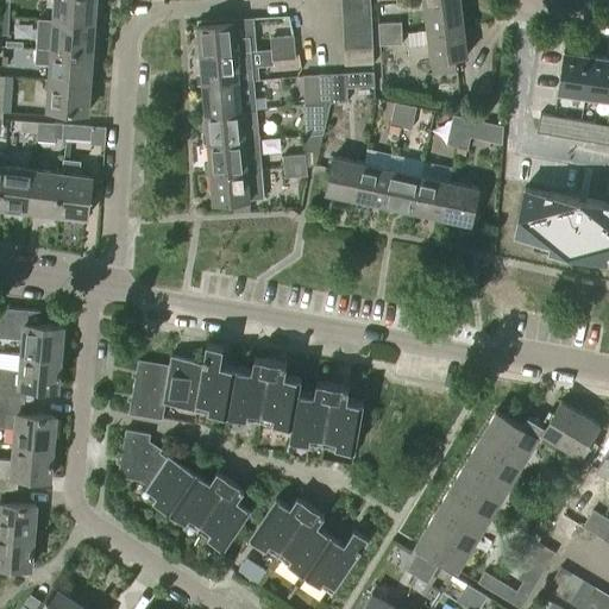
[(0,0),(0,18),(8,19),(10,0),(0,0)]
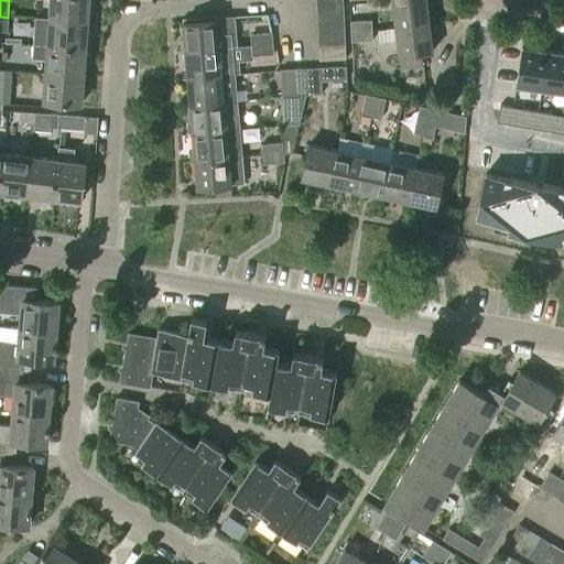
[(86,23),(87,0),(50,0),(49,18),(49,20),(86,23)]
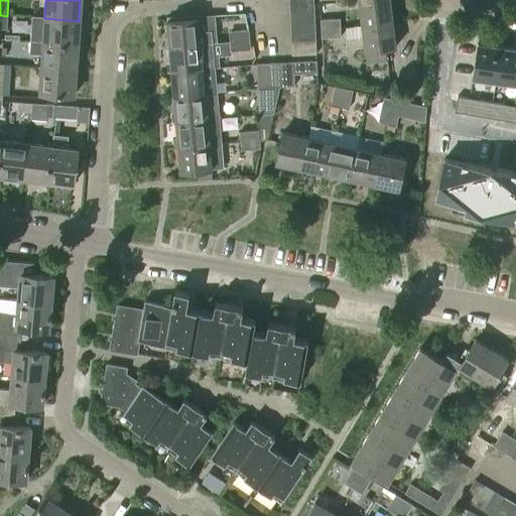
[(361,27),(390,23),(387,0),(372,0),(358,2),(361,27)]
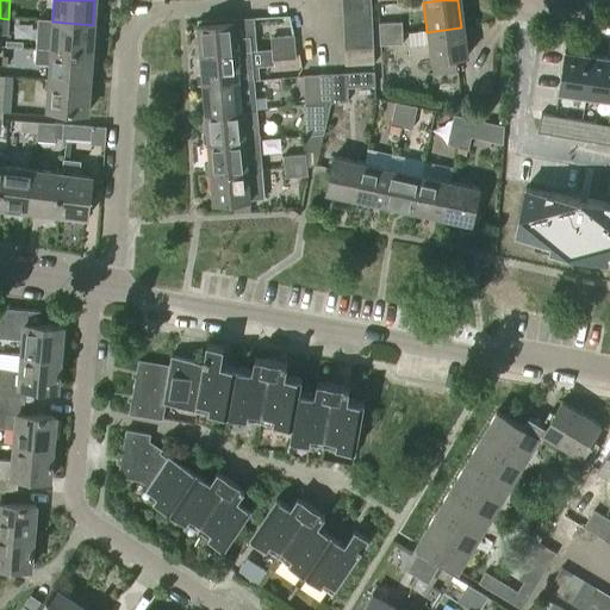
[(342,23),(372,20),(371,6),(341,8),(342,23)]
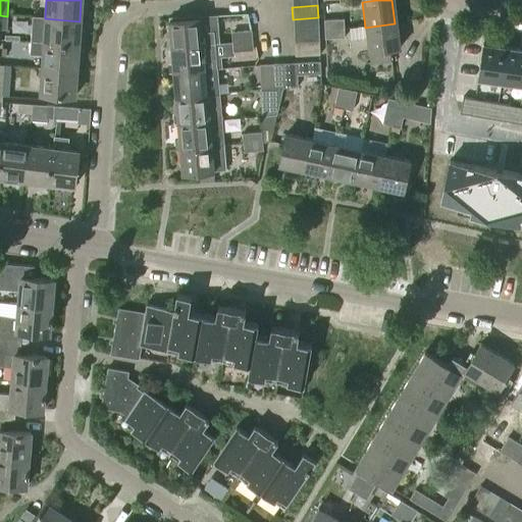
[(79,47),(80,21),(45,18),(45,16),(33,15),(31,43),(79,47)]
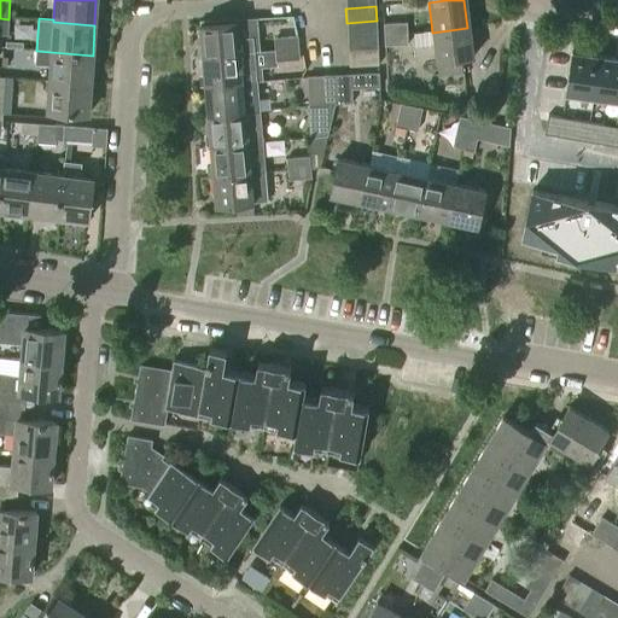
[(348,38),(377,35),(377,21),(347,23),(348,38)]
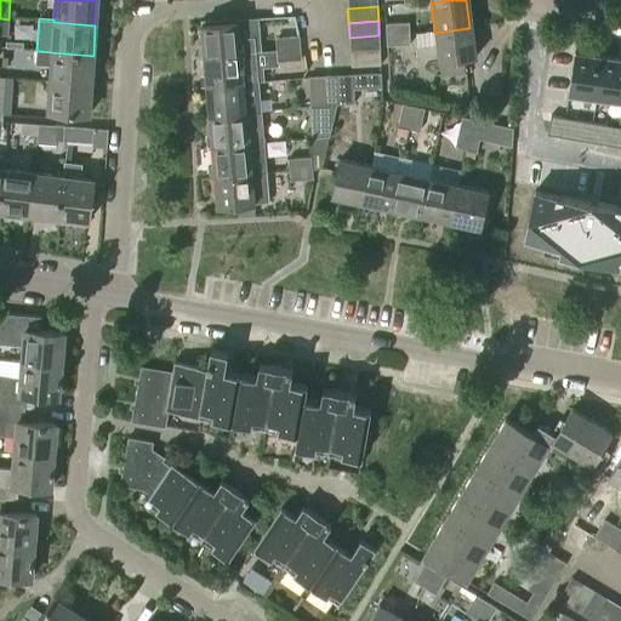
[(385,34),(410,33),(409,22),(385,23),(385,34)]
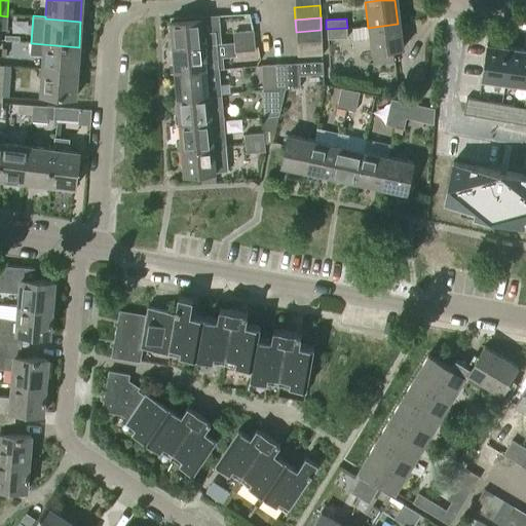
[(202,32),(201,20),(170,23),(172,47),(216,43),(215,31),(202,32)]
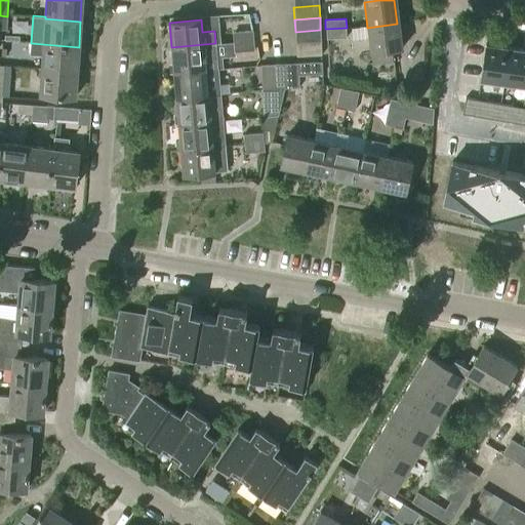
[(401,50),(397,24),(367,28),(371,66),(392,64),(390,51),(401,50)]
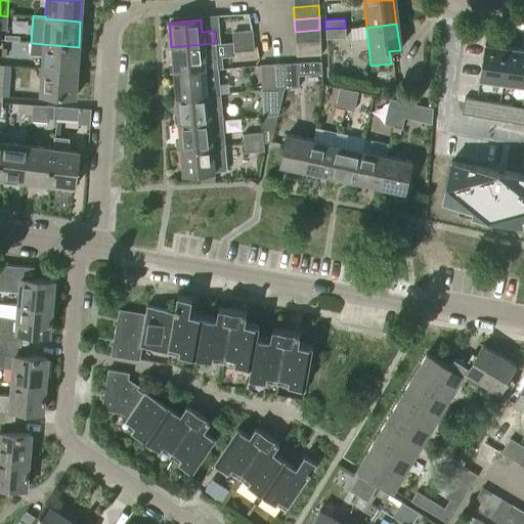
[(346,28),(324,30),(325,39),(346,38),(346,28)]
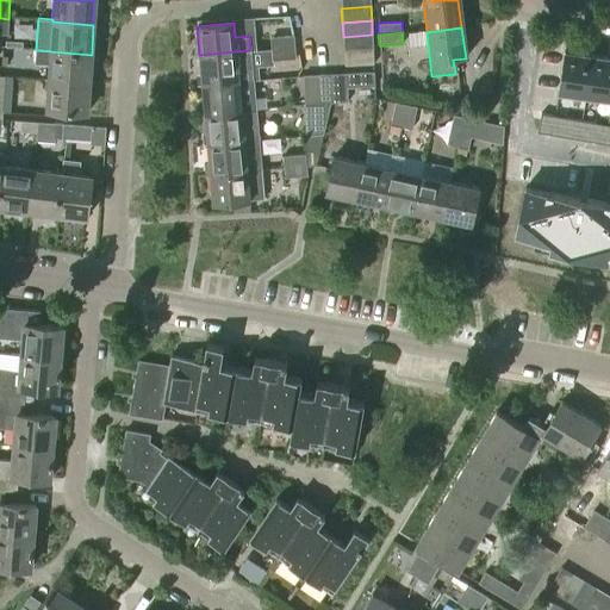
[(344,51),(373,49),(372,35),(343,37),(344,51)]
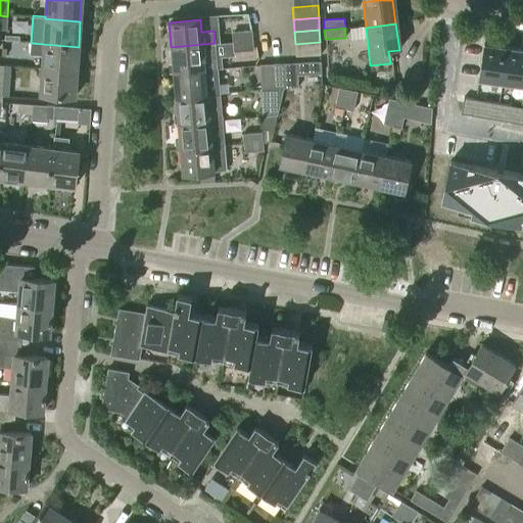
[(233,41),(251,40),(251,31),(232,32),(233,41)]
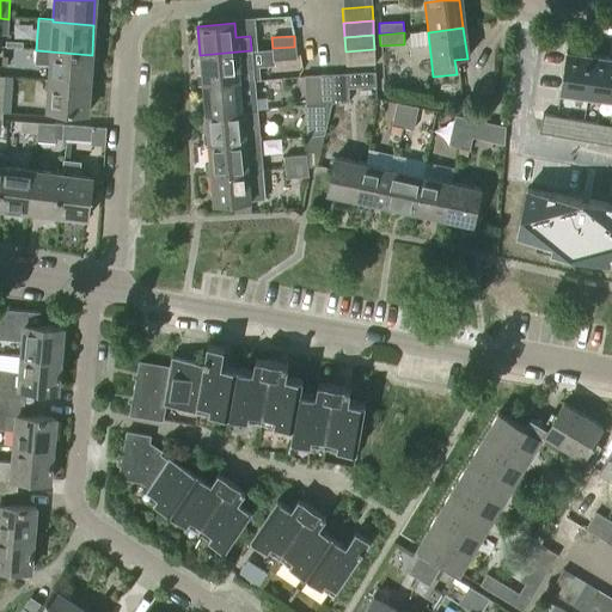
[(273,59),(295,57),(294,47),(273,48),(273,59)]
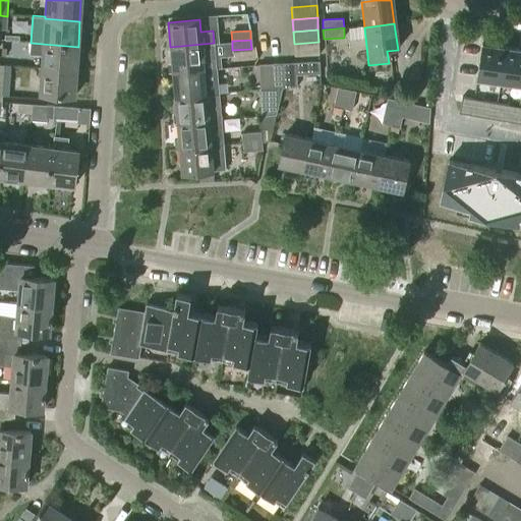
[(295,57),(320,55),(319,42),(294,44),(295,57)]
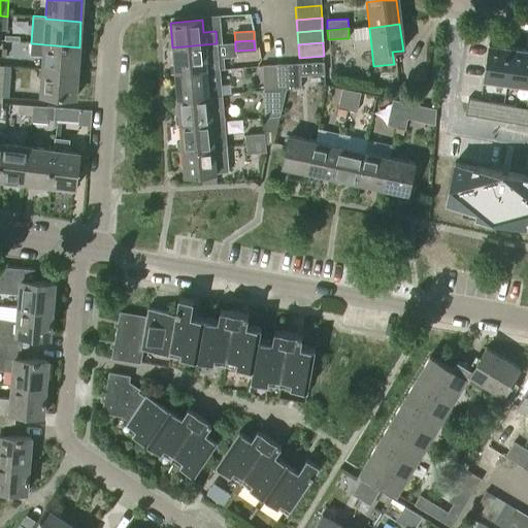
[(77,72),(78,62),(79,47),(31,43),(30,55),(43,56),(42,69),(77,72)]
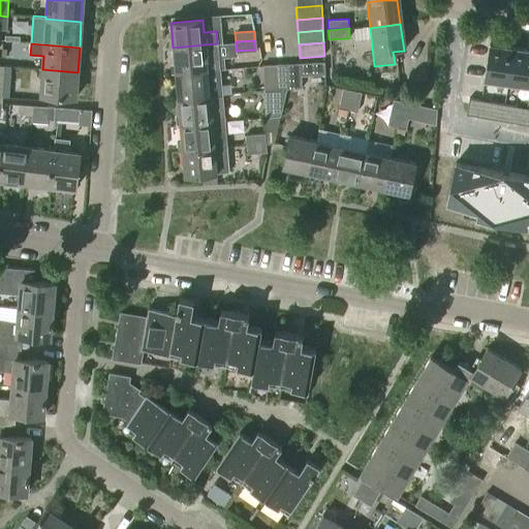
[(176,73),(220,70),(217,43),(173,48),(176,73)]
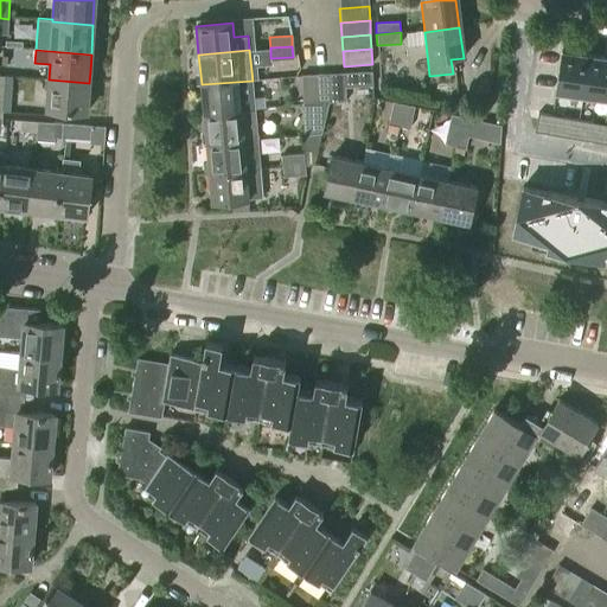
[(560,52),(555,93),(582,96),(587,56),(560,52)]
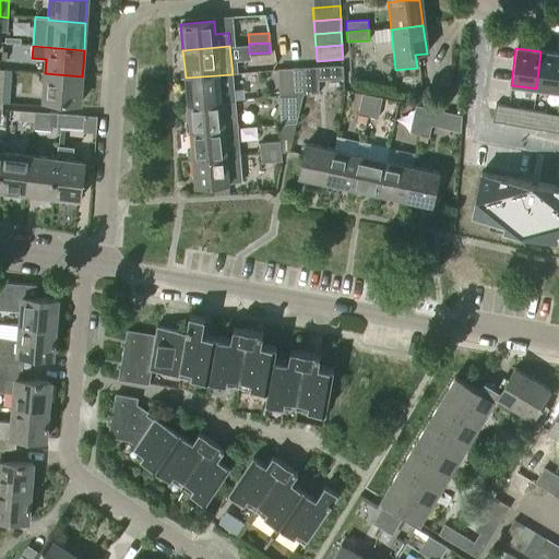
[(558,52),(540,51),(536,88),(558,91),(558,52)]
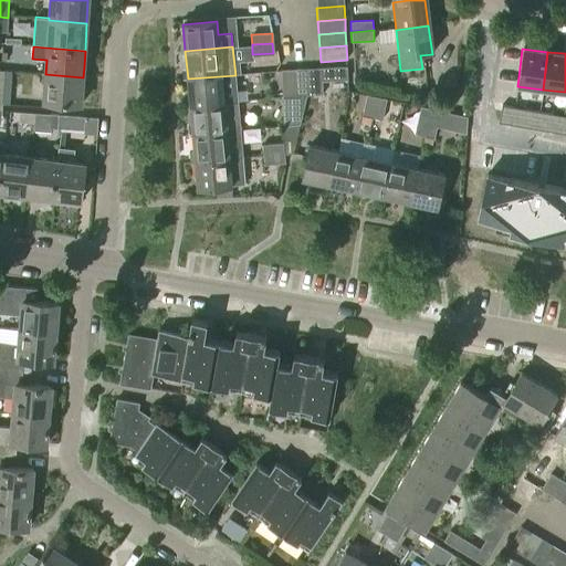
[(311,95),(324,95),(323,81),(348,79),(347,66),(310,70),(311,95)]
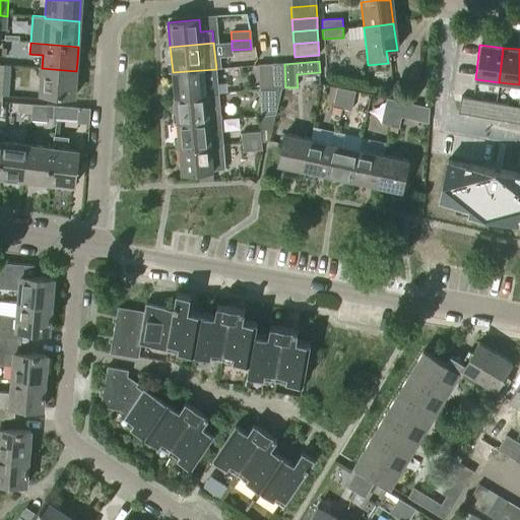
[(261,89),(273,88),(272,64),(259,65),(261,89)]
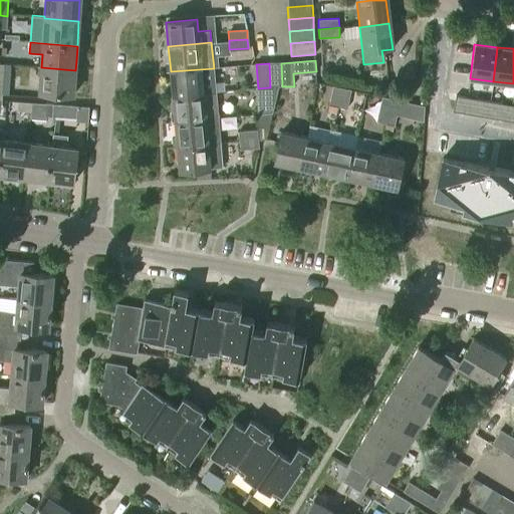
[(259,114),(272,112),(278,87),(282,86),(281,63),(269,63),(270,87),(258,88),(259,114)]
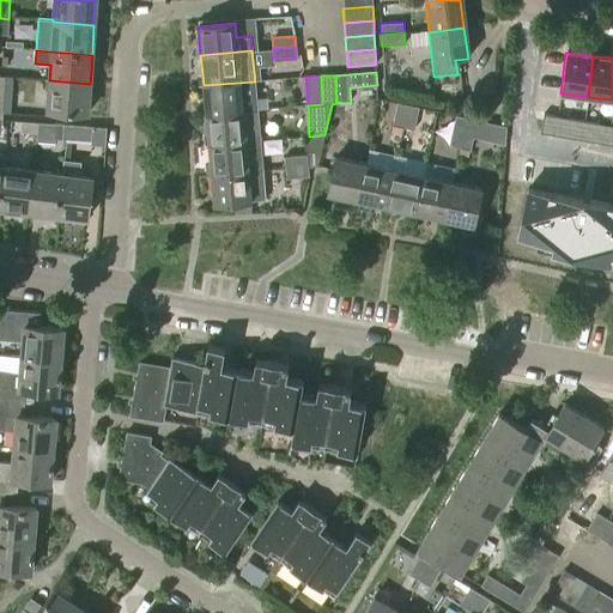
[(11,114),(13,78),(4,77),(2,92),(0,92),(0,105),(1,105),(0,114),(11,114)]
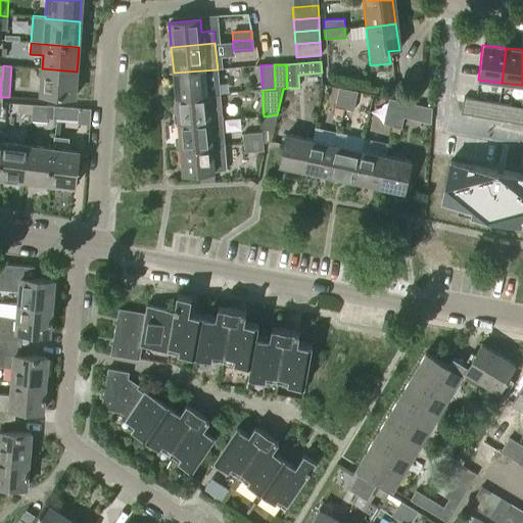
[(75,96),(77,72),(42,68),(40,94),(75,96)]
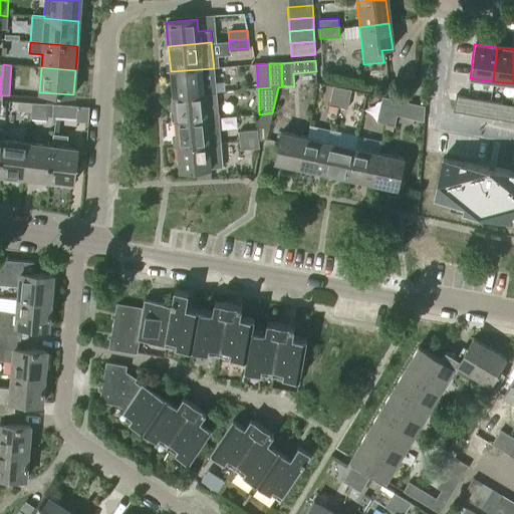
[(173,96),(216,93),(214,68),(171,71),(173,96)]
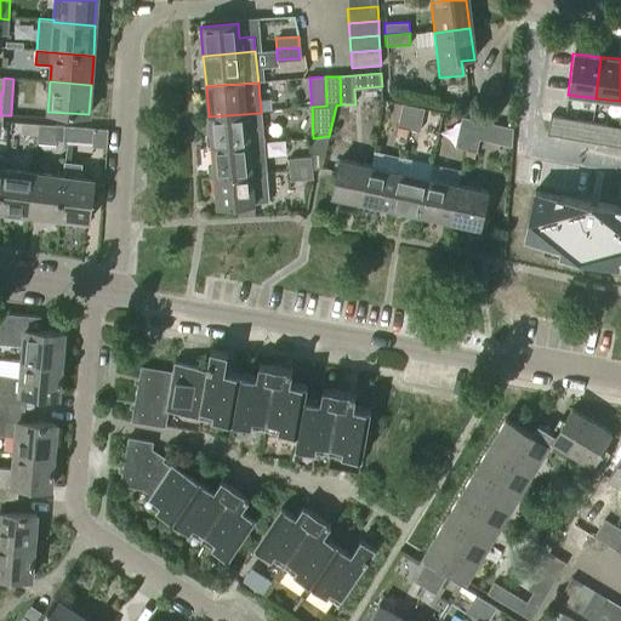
[(408,129),(414,106),(402,103),(397,126),(408,129)]
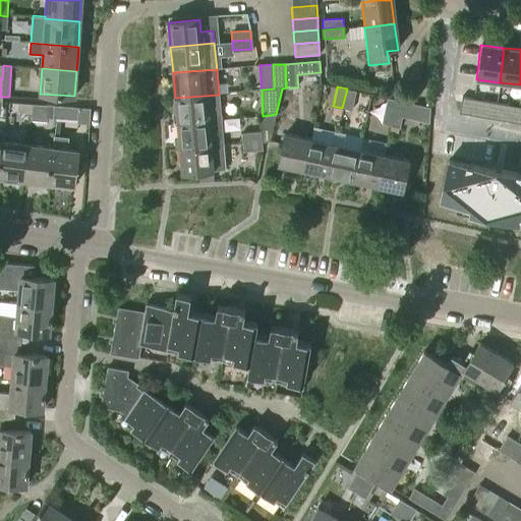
[(352,110),(356,91),(347,89),(342,108),(352,110)]
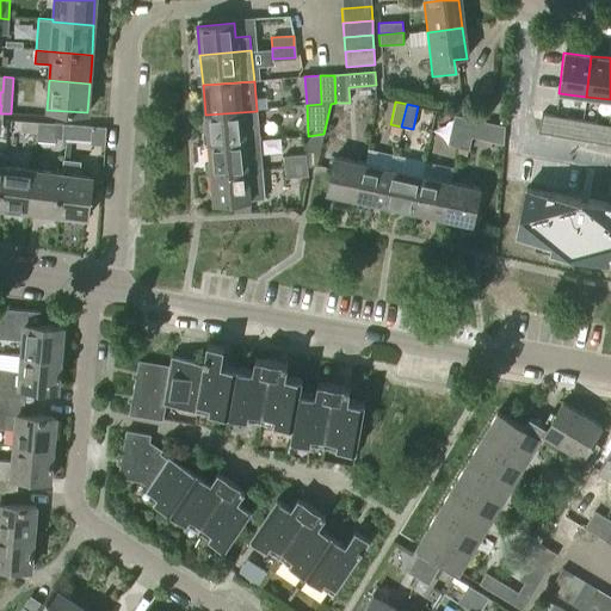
[(208,143),(259,140),(257,111),(205,115),(208,143)]
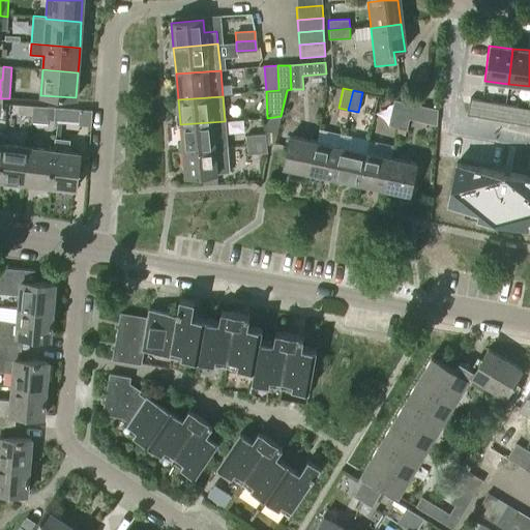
[(396,127),(403,100),(394,98),(388,125),(396,127)]
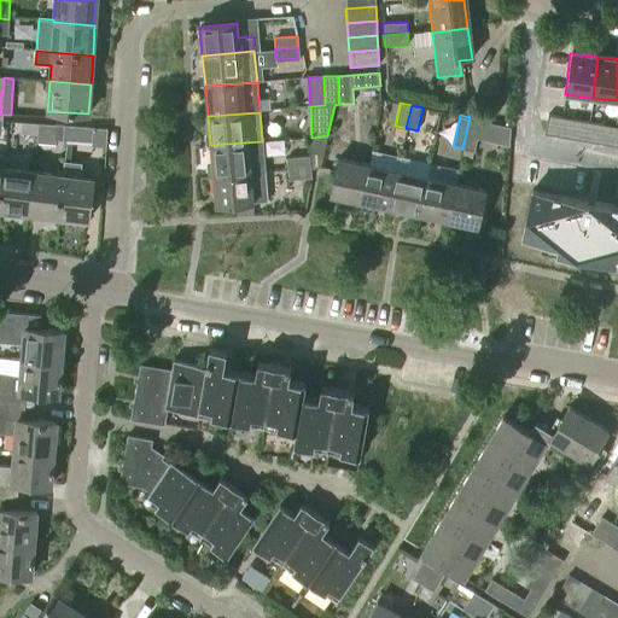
[(617,127),(547,115),(543,133),(617,146),(617,127)]
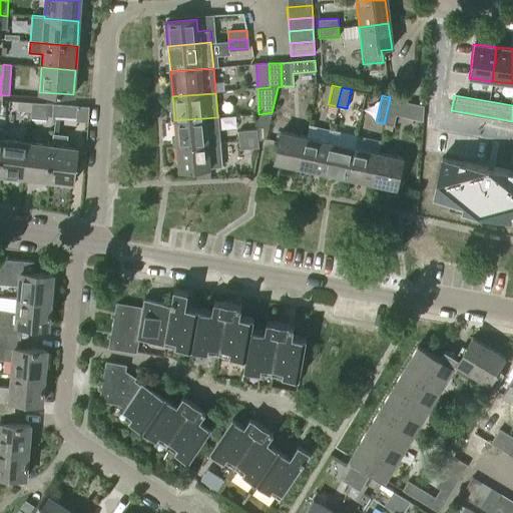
[(394,125),(400,99),(390,97),(384,123),(394,125)]
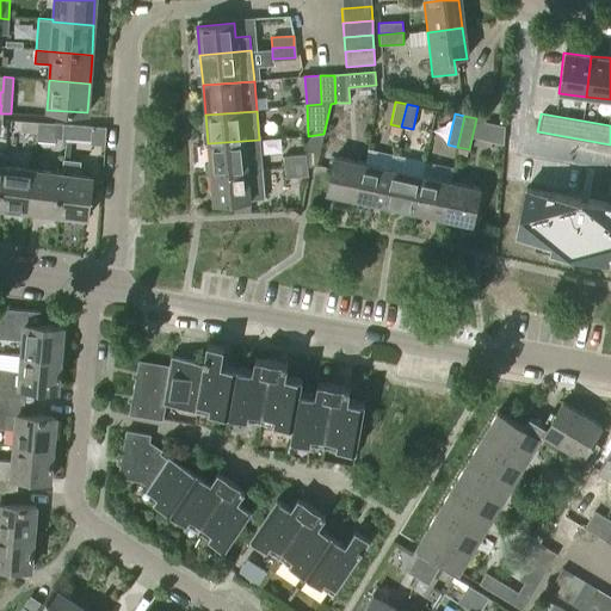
[(36,133),(37,122),(20,121),(19,131),(36,133)]
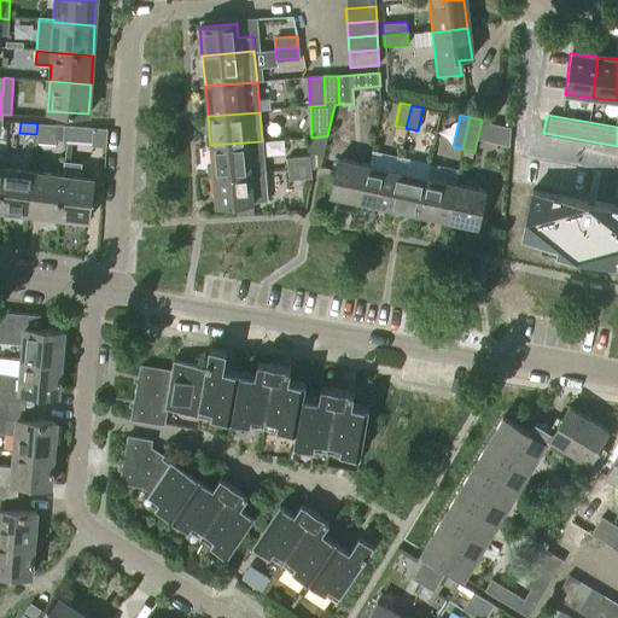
[(38,123),(36,134),(36,143),(56,145),(57,126),(38,123)]
